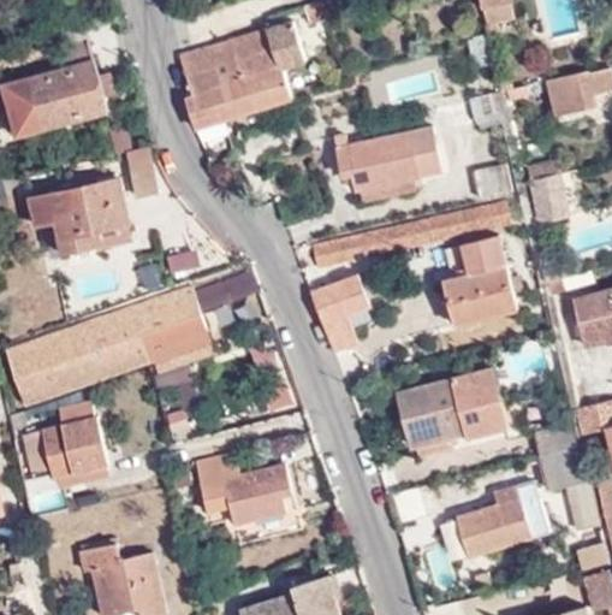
[(325,0),(319,0),(296,7),(298,13),(306,12),(308,22),(331,17),(325,0)]
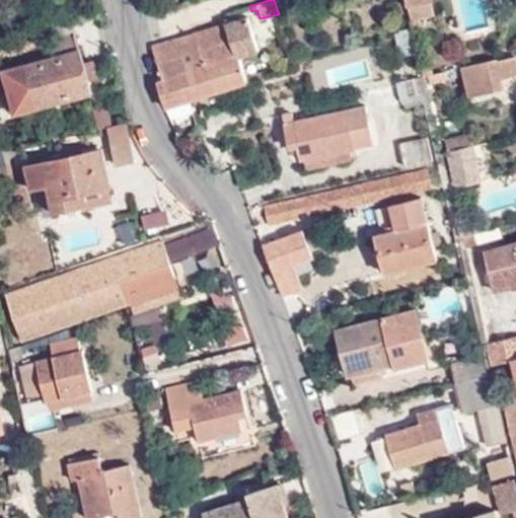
[(402,0),(406,10),(408,20),(430,14),(427,0),(402,0)]
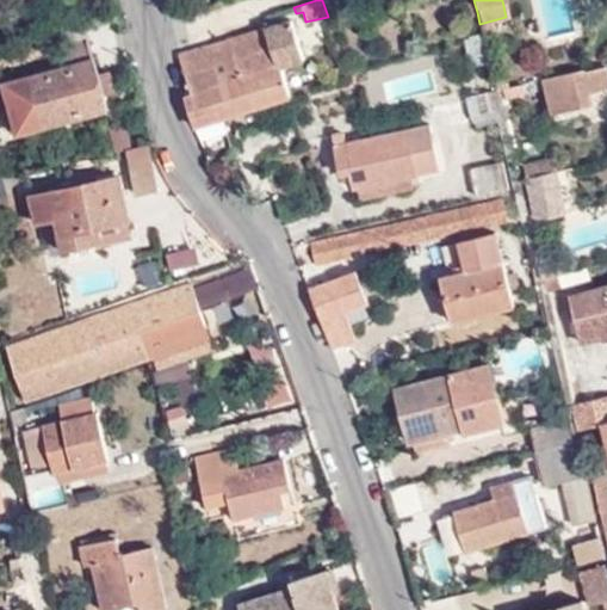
[(272,61),(276,60),(301,53),(292,20),(262,29),(272,61)]
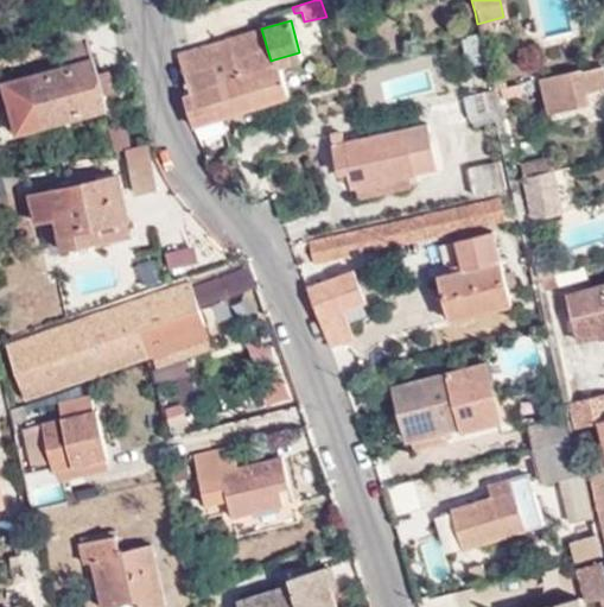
[(190,127),(284,92),(283,88),(274,59),(271,61),(261,29),(175,54),(185,94),(180,95),(190,127)]
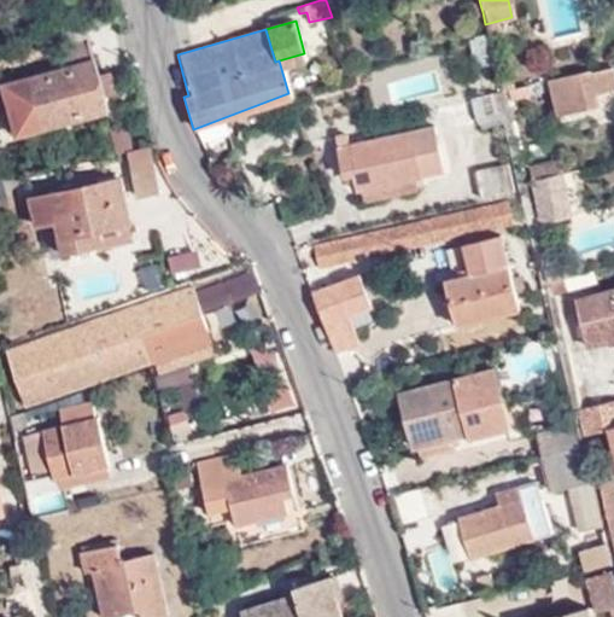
[(477,68),(493,64),(492,62),(487,34),(471,38),(471,39),(477,68)]
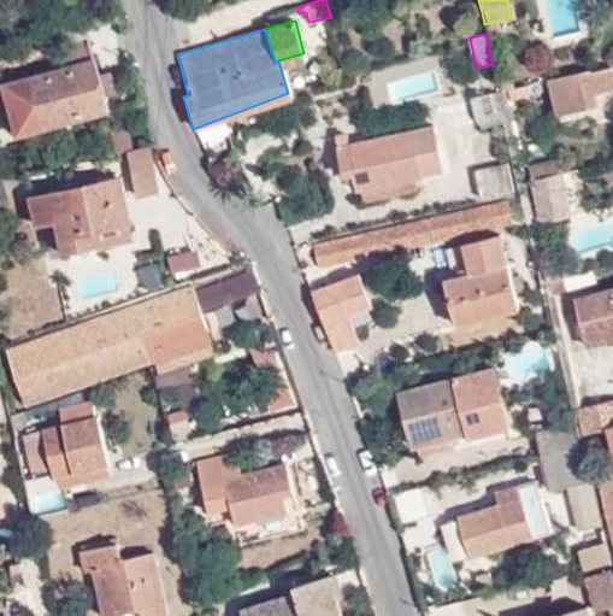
[(104,111),(86,42),(52,52),(57,70),(0,86),(13,136),(104,111)]
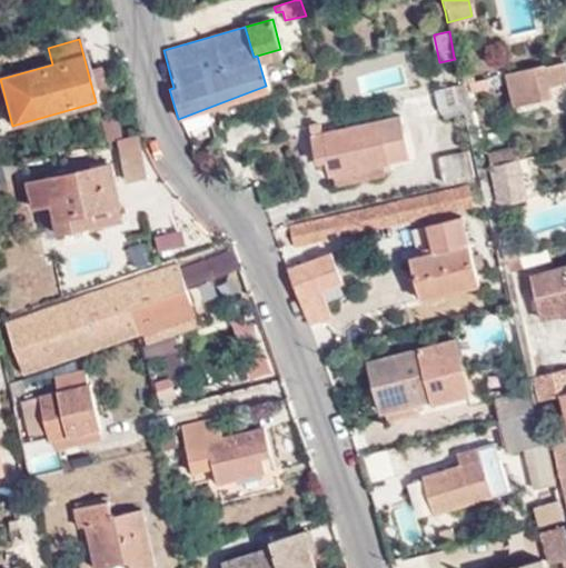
[(542,65),(503,73),(512,107),(549,98),(547,87),(565,81),(565,80),(562,62),(543,67),(542,65)]
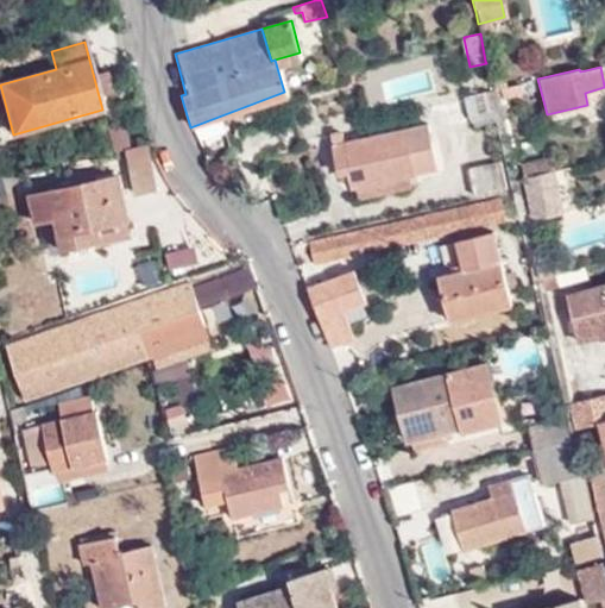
[(471,116),(493,110),(487,92),(465,98),(471,116)]
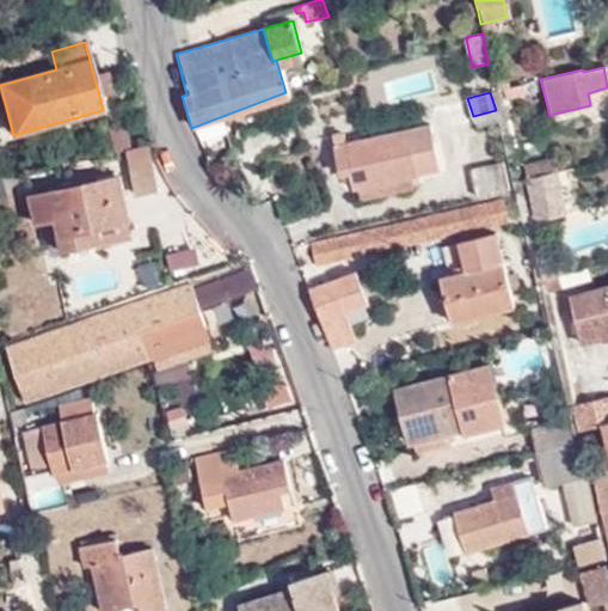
[(474,122),(497,115),(496,110),(473,116),(474,122)]
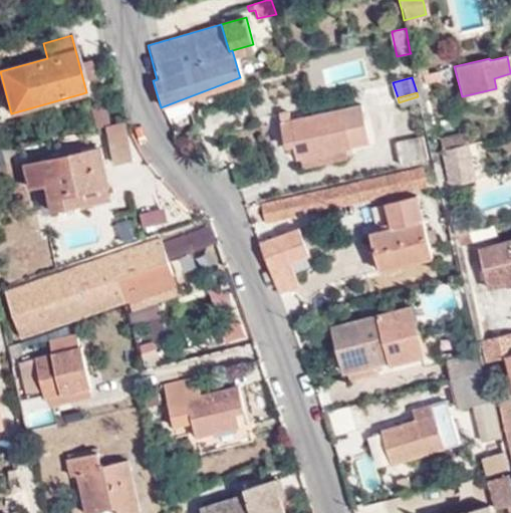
[(344,150),(369,145),(361,106),(290,120),(288,112),(278,114),(285,147),(293,146),(296,160),(300,159),(318,155),(344,150)]
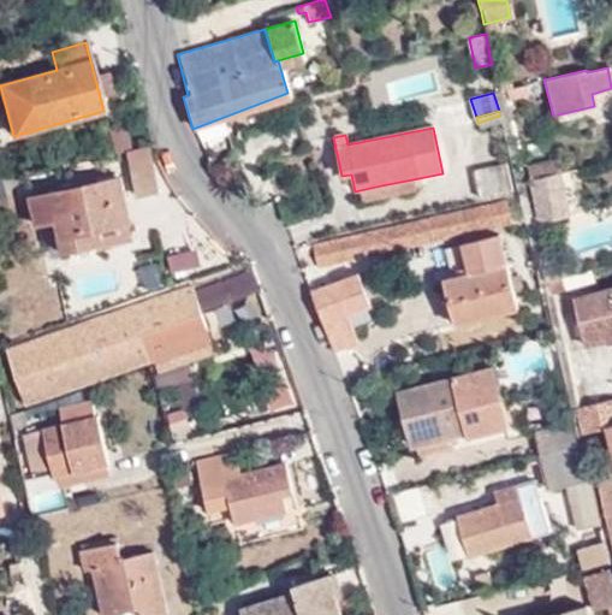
[(159,193),(148,143),(125,149),(130,170),(136,199),(159,193)]
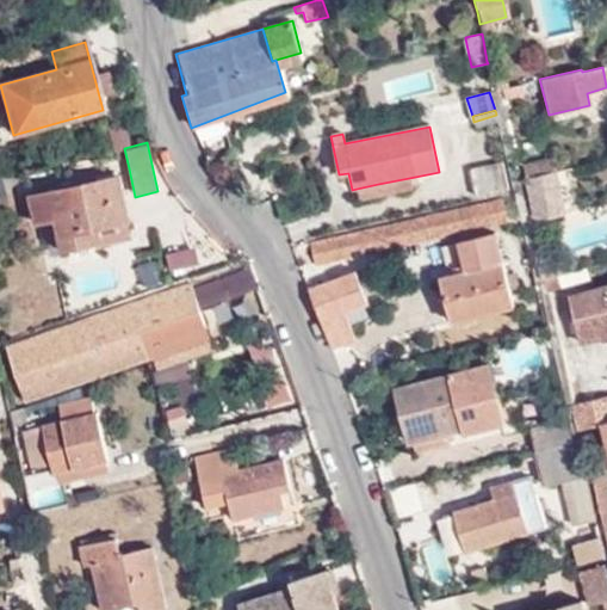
[(525,174),(549,170),(557,167),(555,159),(522,165),(525,174)]
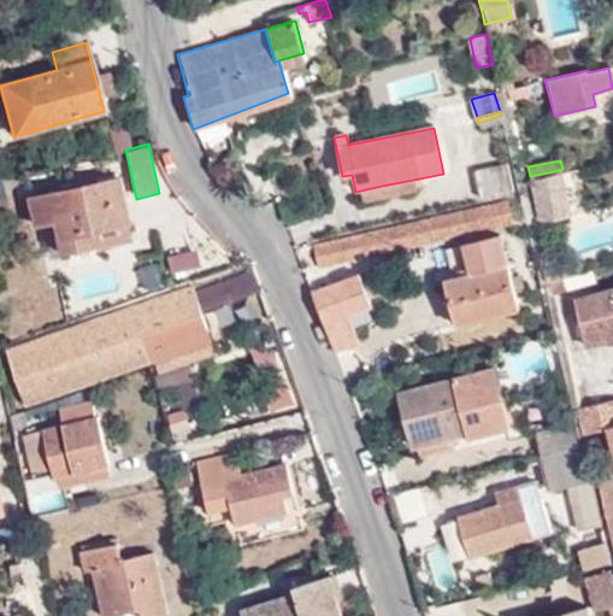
[(479,198),(512,192),(506,164),(473,171),(479,198)]
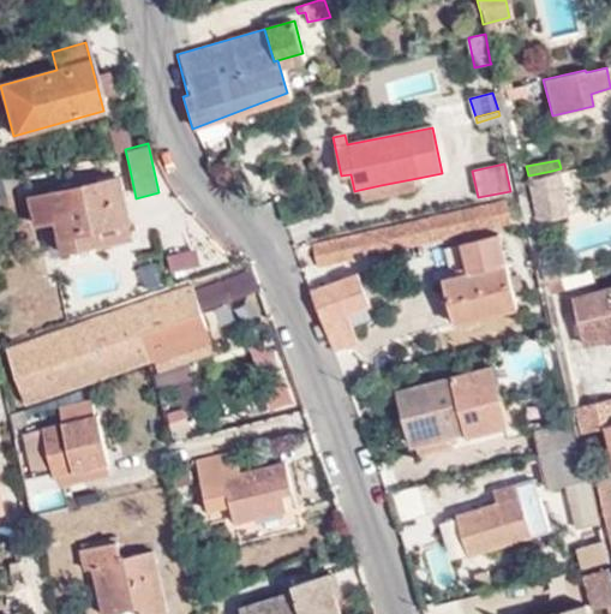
[(529,182),(561,174),(561,168),(552,171),(528,176),(529,182)]
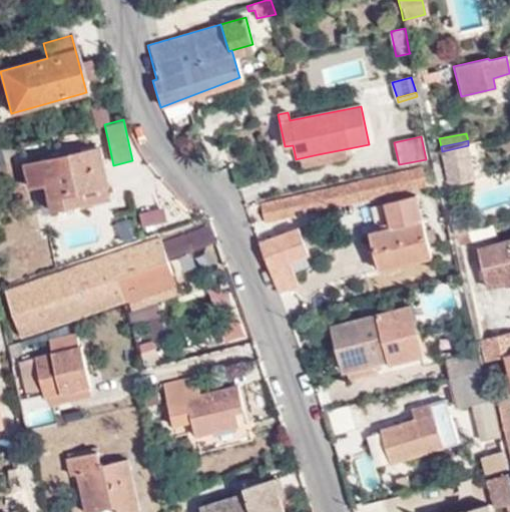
[(450,183),(476,177),(468,145),(442,151),(450,183)]
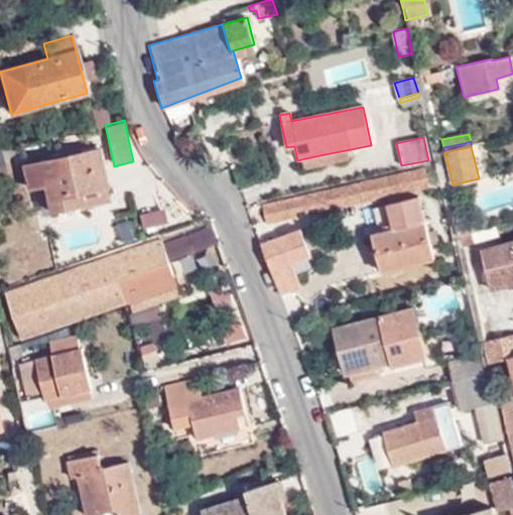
[(23,165),(26,180),(43,176),(45,185),(51,211),(110,198),(98,149),(23,165)]
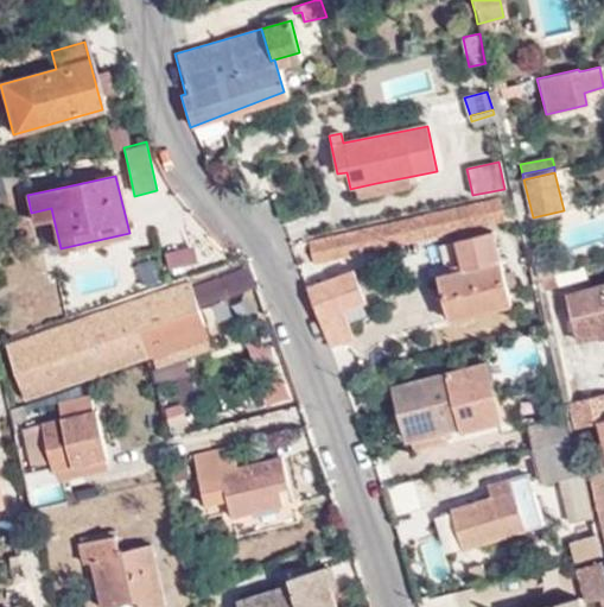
[(356,197),(409,187),(407,177),(376,183),(355,188),(356,197)]
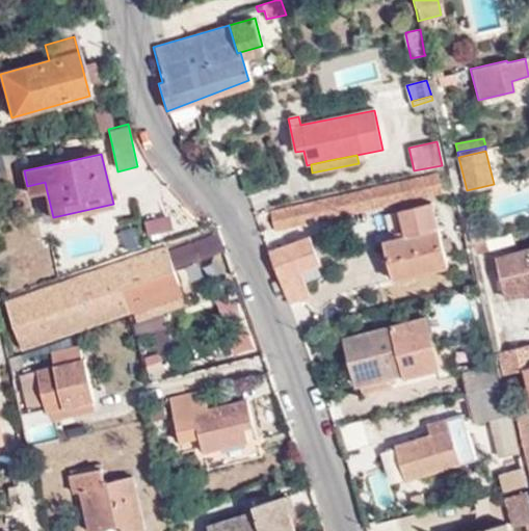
[(439,191),(433,174),(268,212),(272,230),(439,191)]
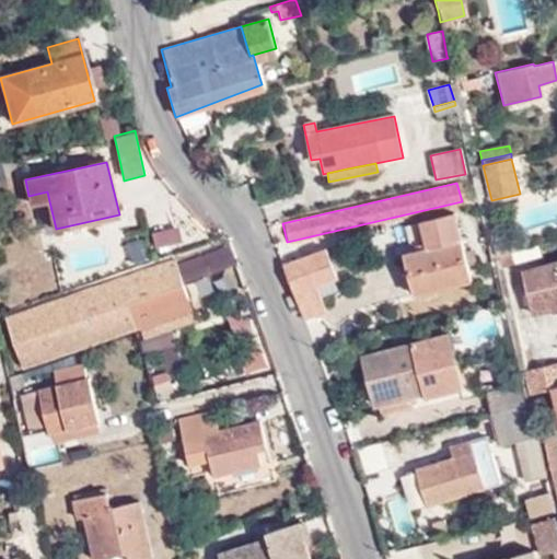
[(47,191),(28,196),(31,206),(49,201),(47,191)]
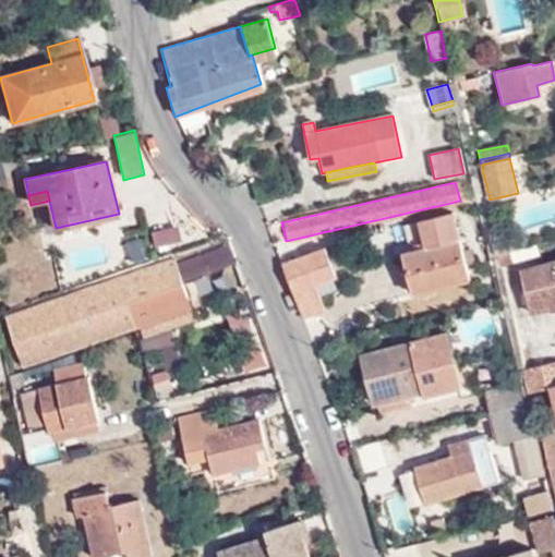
[(467,277),(450,209),(414,219),(421,244),(399,251),(410,293),(467,277)]
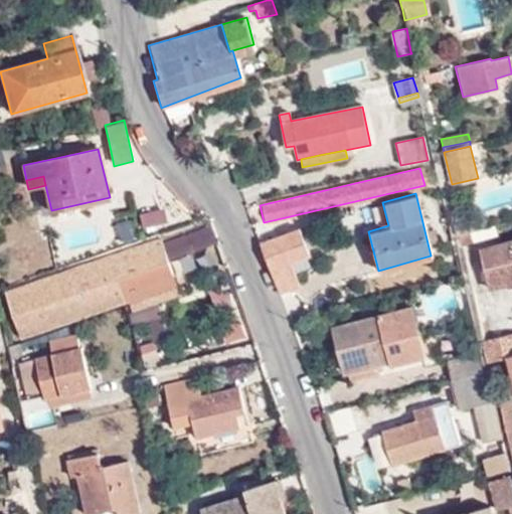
[(161,205),(139,211),(143,227),(165,221),(161,205)]
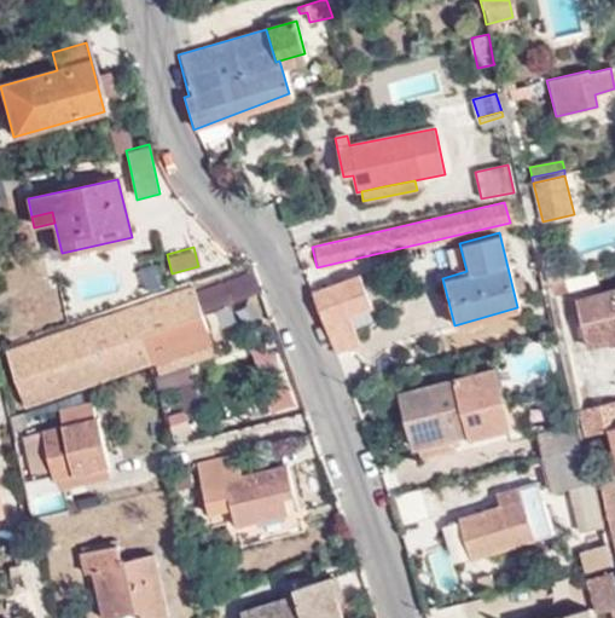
[(567,279),(570,290),(575,289),(599,284),(596,272),(570,279),(567,279)]
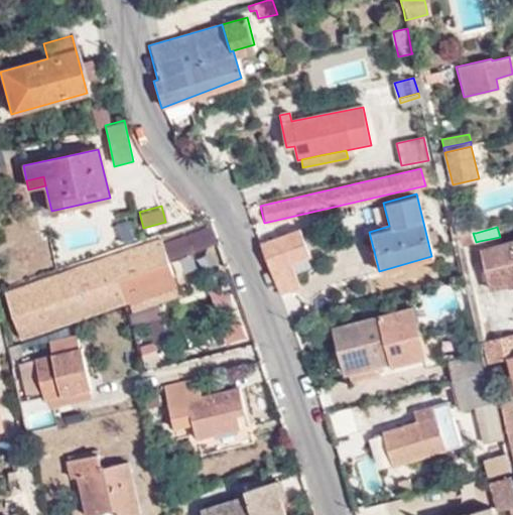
[(268,270),(276,292),(299,283),(293,265),(307,259),(295,229),(258,243),(268,270)]
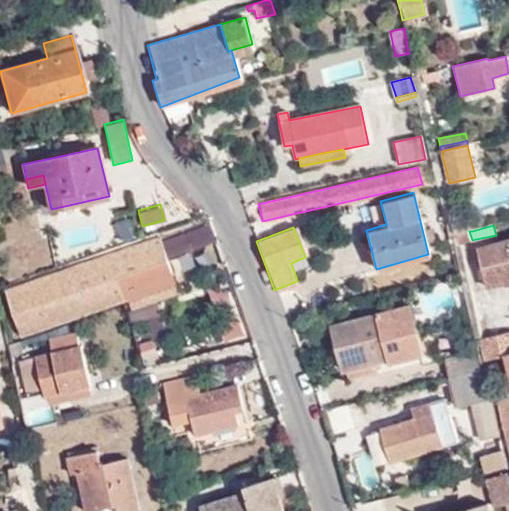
[(175,248),(196,246),(195,228),(174,230),(175,248)]
